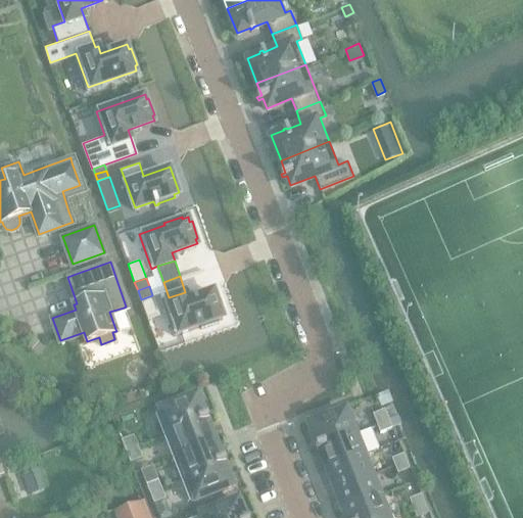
[(218,320),(218,318),(223,316),(221,312),(223,311),(218,293),(215,294),(214,290),(187,299),(185,292),(169,297),(162,299),(174,333),(200,324),(200,326),(218,320)]
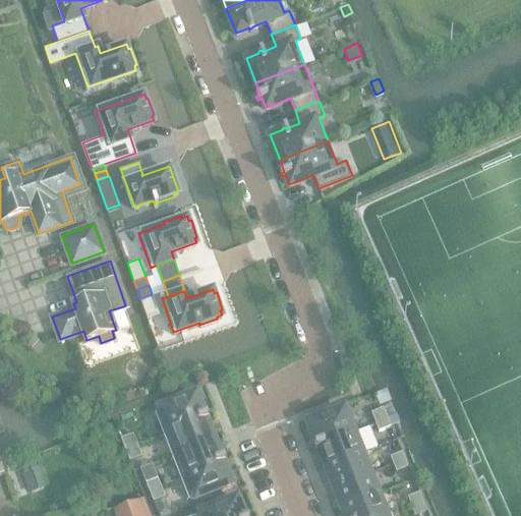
[(152,294),(140,298),(148,317),(159,312),(152,294)]
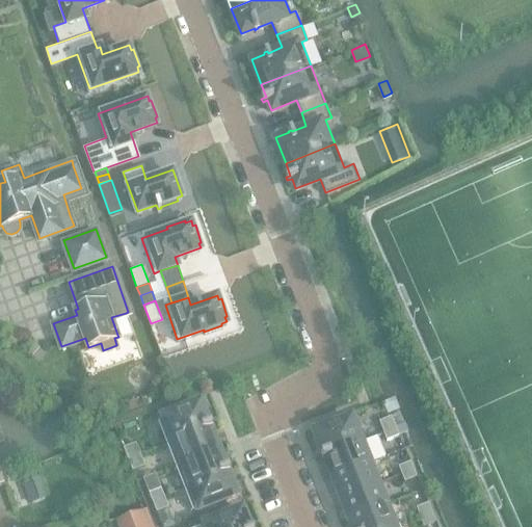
[(138,395),(127,400),(131,411),(142,406),(138,395)]
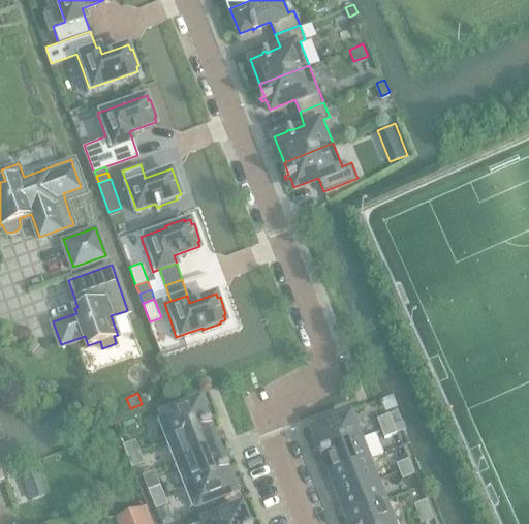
[(157,414),(166,438),(210,422),(209,420),(208,420),(198,398),(179,406),(178,403),(164,408),(165,411),(157,414)]
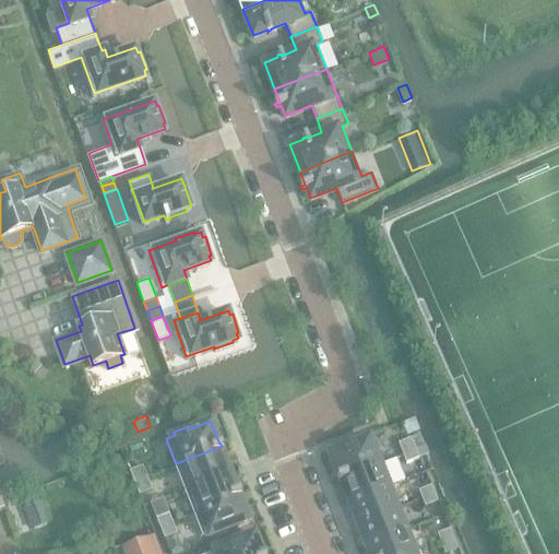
[(337,475),(339,478),(383,460),(373,434),(330,451),(339,475),(337,475)]
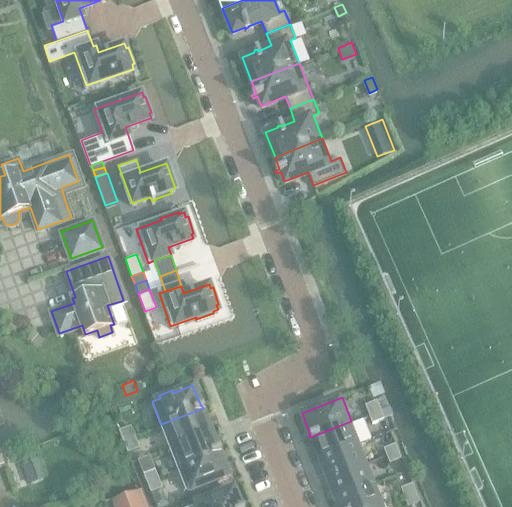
[(376,397),(365,402),(369,413),(381,409),(376,397)]
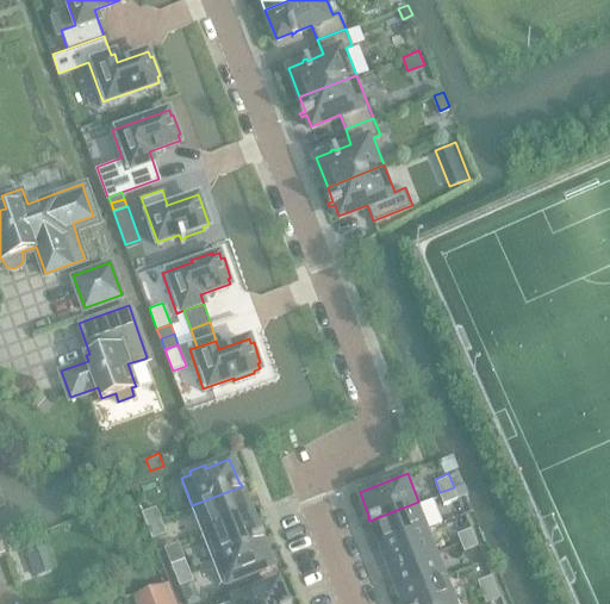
[(192,505),(201,530),(250,511),(241,489),(242,487),(242,486),(192,505)]
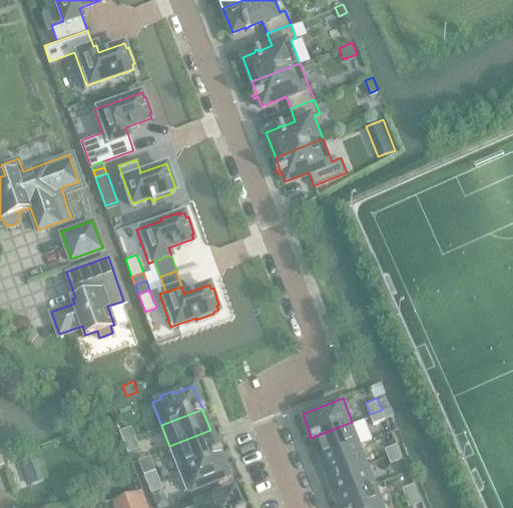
[(382,410),(370,414),(373,421),(385,416),(382,410)]
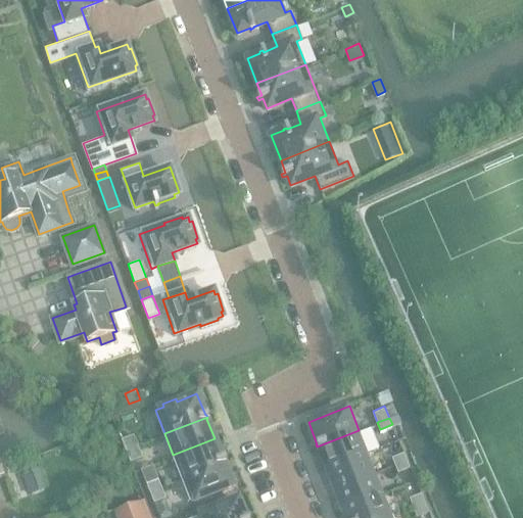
[(319,448),(326,466),(367,451),(359,430),(317,446),(317,449),(319,448)]
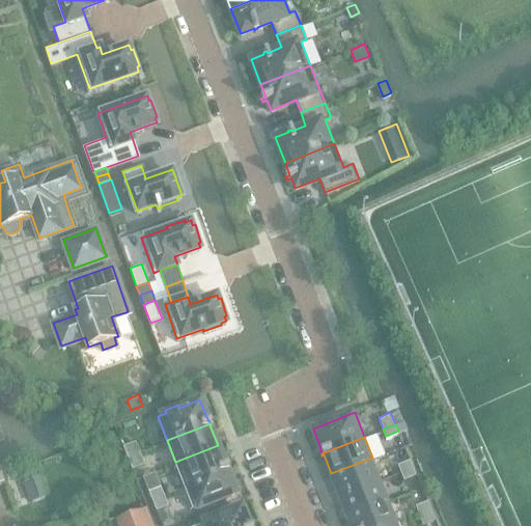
[(135,439),(122,444),(127,455),(139,450),(135,439)]
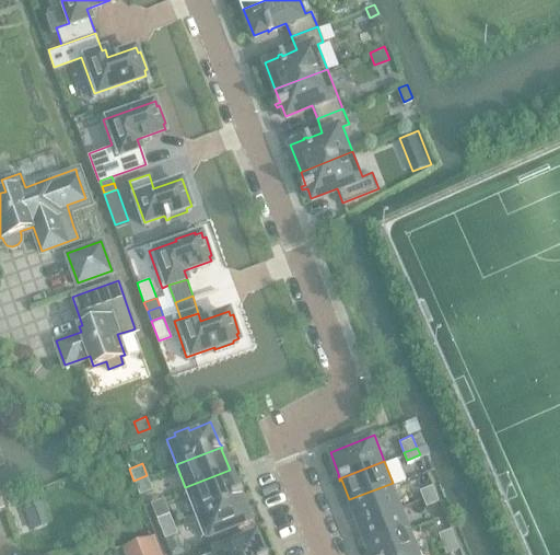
[(185,487),(195,510),(240,493),(240,490),(237,492),(230,470),(185,487)]
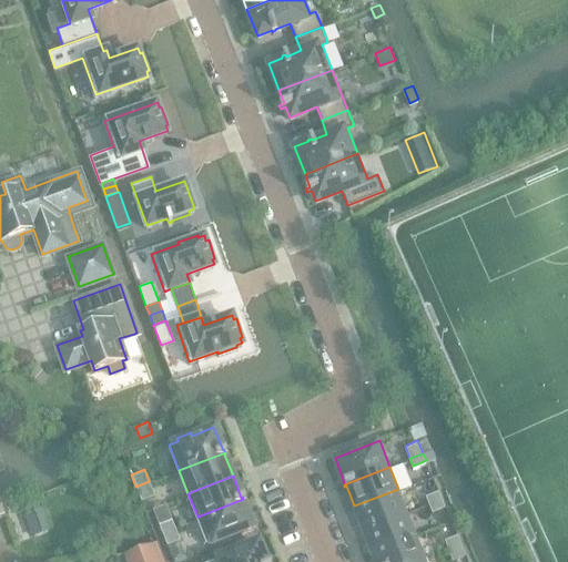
[(149,481),(135,487),(140,499),(154,493),(149,481)]
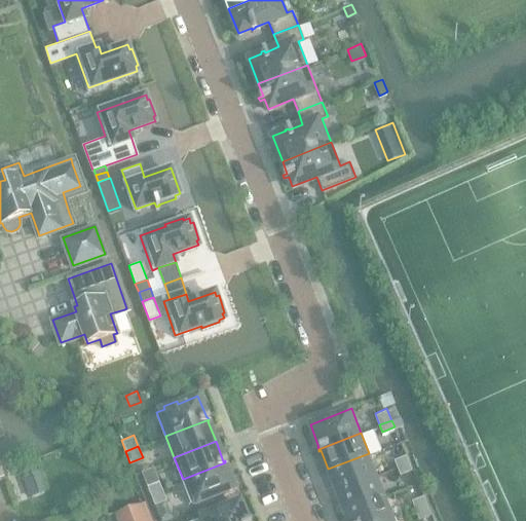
[(328,469),(336,490),(377,474),(369,453),(328,469)]
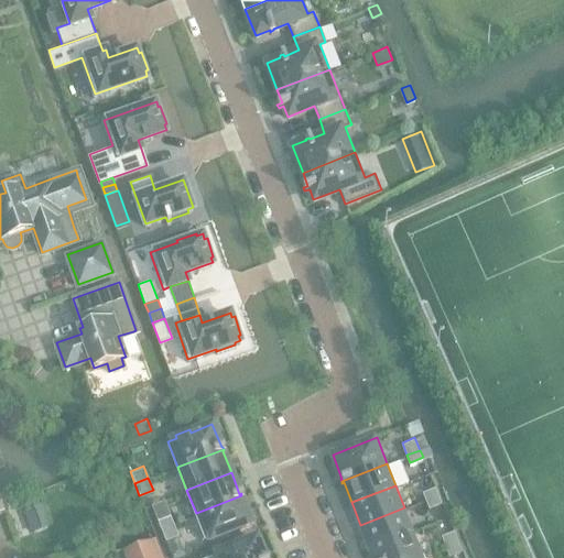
[(435,485),(423,490),(426,499),(438,494),(435,485)]
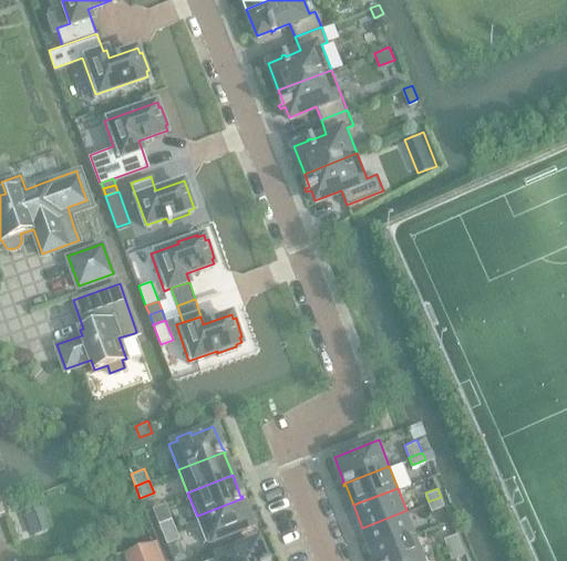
[(0,494),(0,508),(9,505),(4,492),(0,494)]
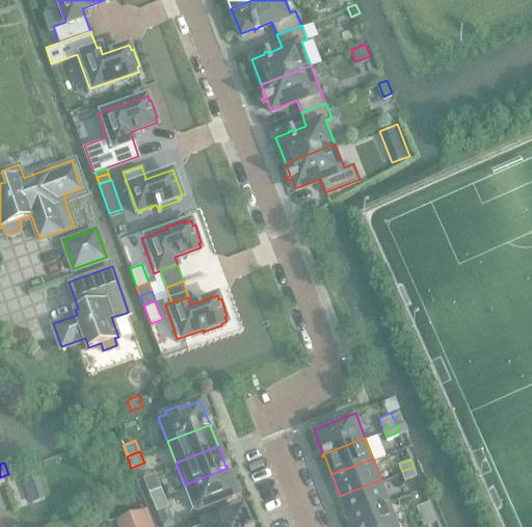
[(34,463),(20,467),(24,479),(38,474),(34,463)]
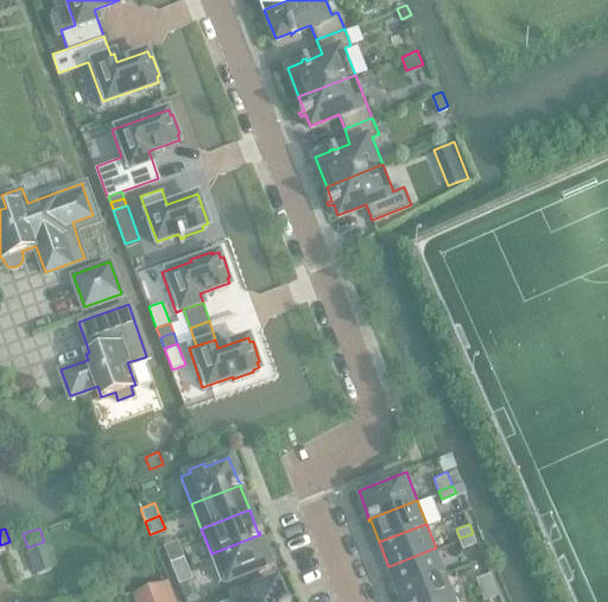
[(473,533),(460,538),(462,546),(476,540),(473,533)]
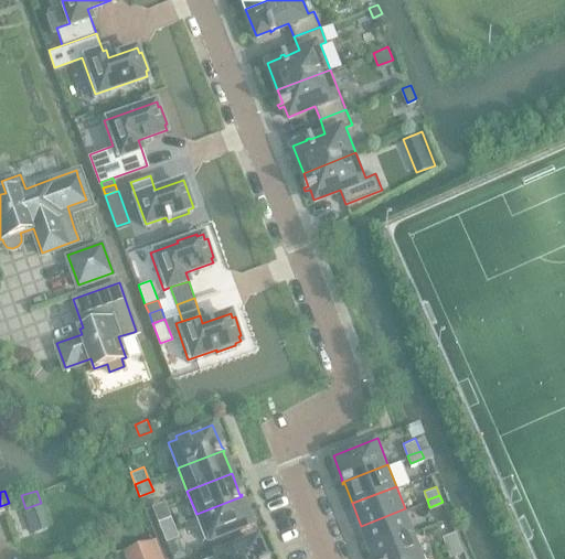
[(242,496),(196,514),(206,540),(251,523),(242,498),(243,498),(242,496)]
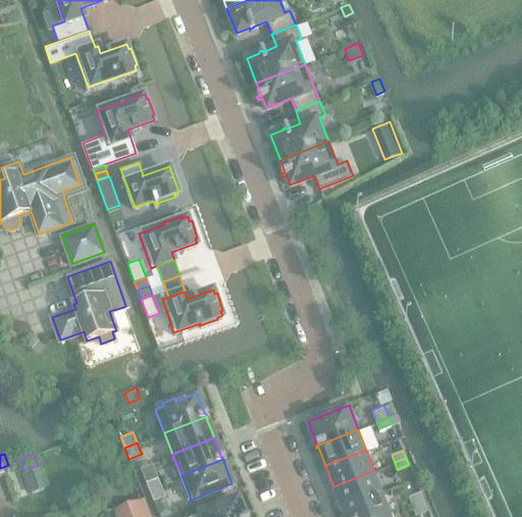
[(333,486),(342,507),(382,490),(374,470),(333,486)]
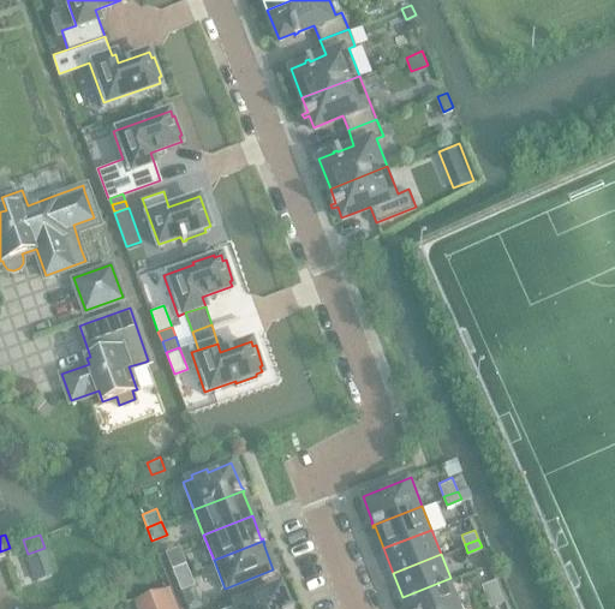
[(186,560),(172,566),(175,577),(191,572),(186,560)]
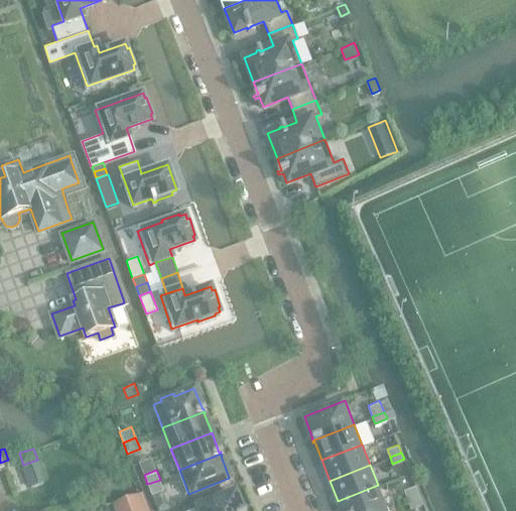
[(160,480),(147,484),(151,494),(152,494),(163,489),(160,480)]
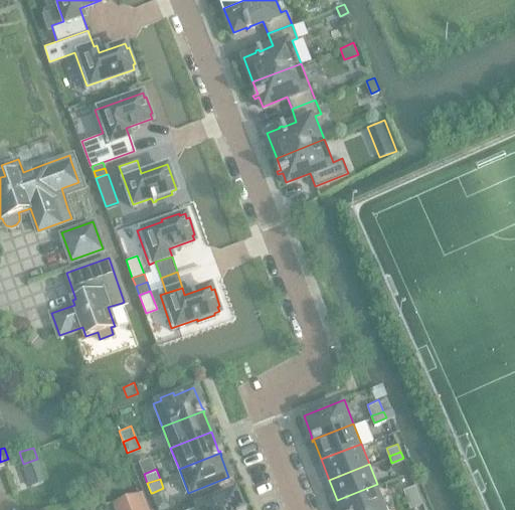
[(414,483),(403,487),(406,496),(417,491),(414,483)]
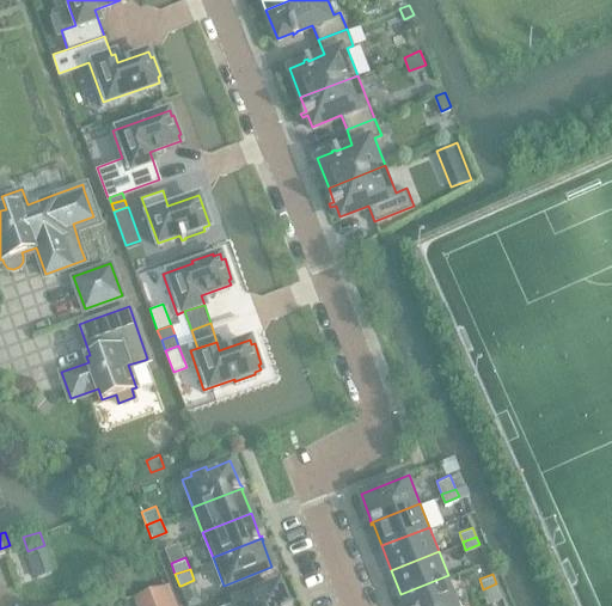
[(439,605),(458,599),(448,575),(401,594),(404,605),(439,605)]
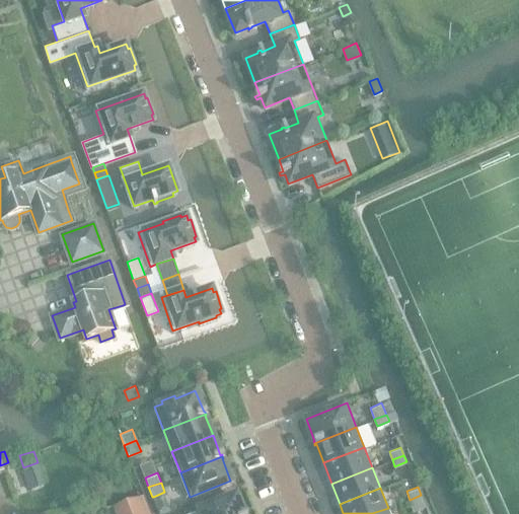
[(137,493),(112,502),(116,513),(145,513),(143,507),(137,493)]
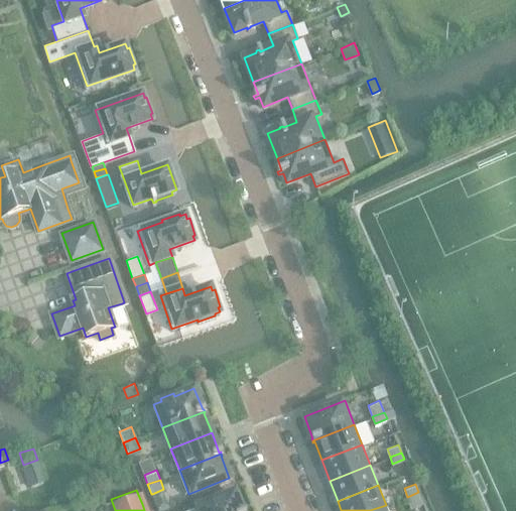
[(194,507),(195,510),(242,510),(235,491),(194,507)]
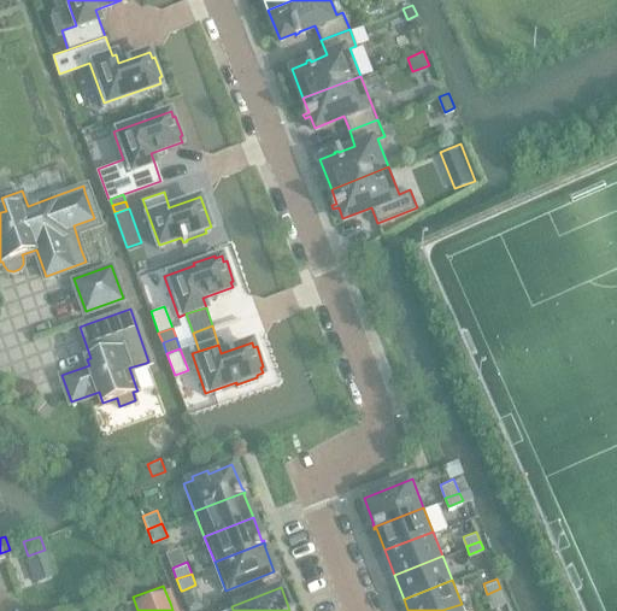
[(500,588),(487,594),(492,606),(505,600),(500,588)]
